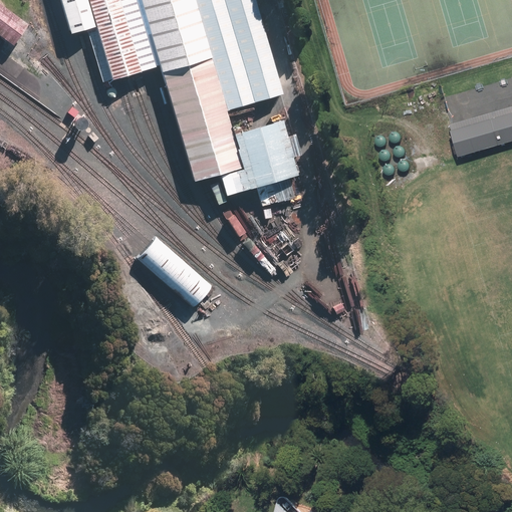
[(157,68),(136,0),(61,0),(71,35),(81,32),(86,31),(101,84),(121,78),(137,74),(151,70),(157,68)]
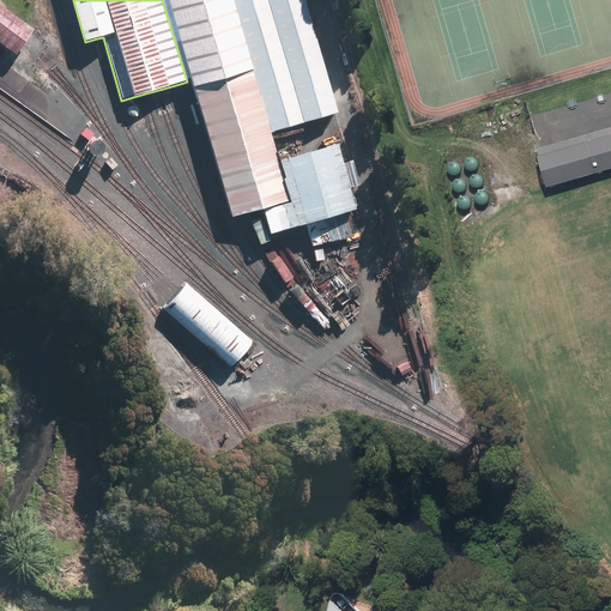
[(170,0),(234,216),(243,213),(255,210),(265,206),(272,231),(354,207),(348,187),(358,185),(352,162),(343,164),(338,145),(279,162),(271,131),(338,112),(304,0),(170,0)]
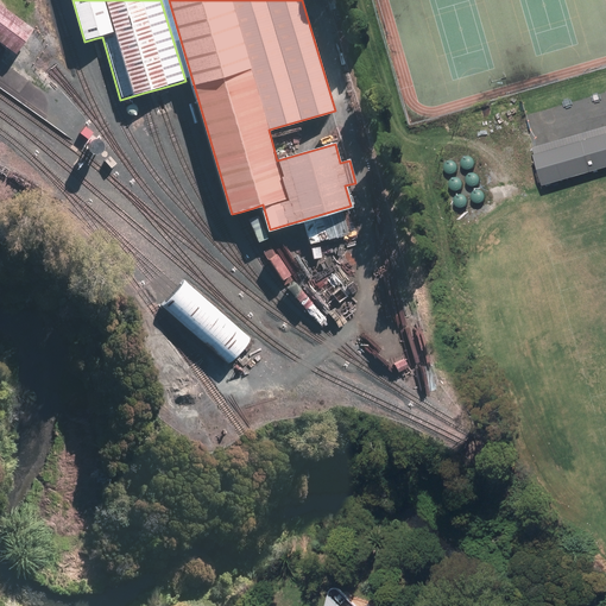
[(605,125),(536,146),(550,191),(605,174),(605,125)]
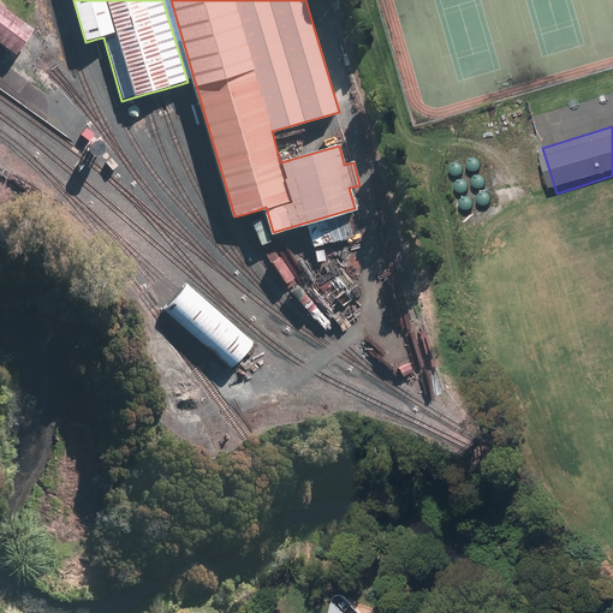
[(256,341),(188,284),(180,292),(173,302),(165,310),(234,369),(256,341)]
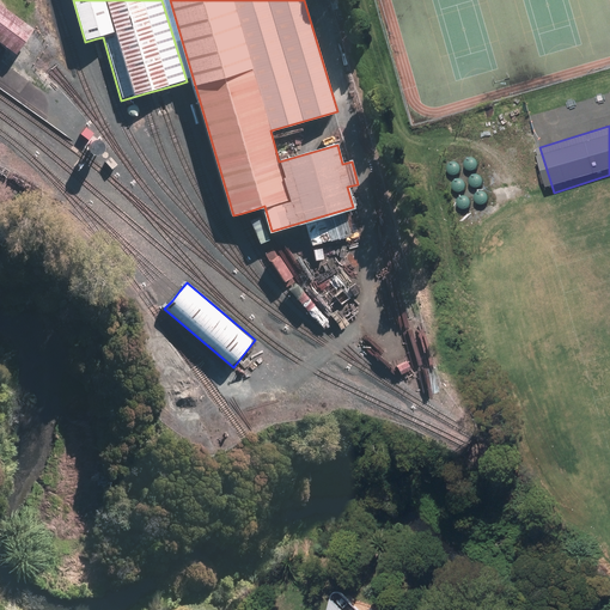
[(364,609),(343,590),(339,595),(333,609),(364,609)]
